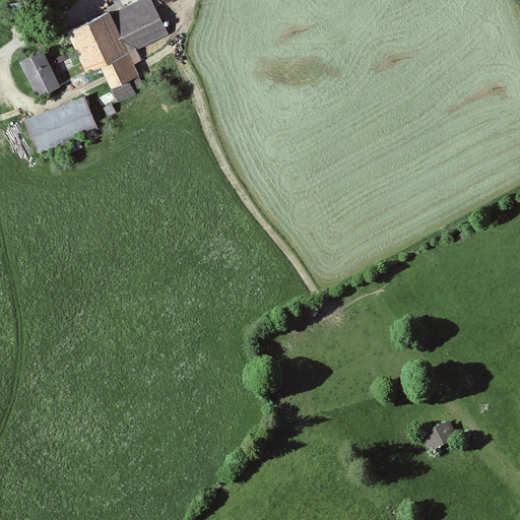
[(150,0),(138,0),(108,15),(125,52),(134,48),(167,31),(150,0)]
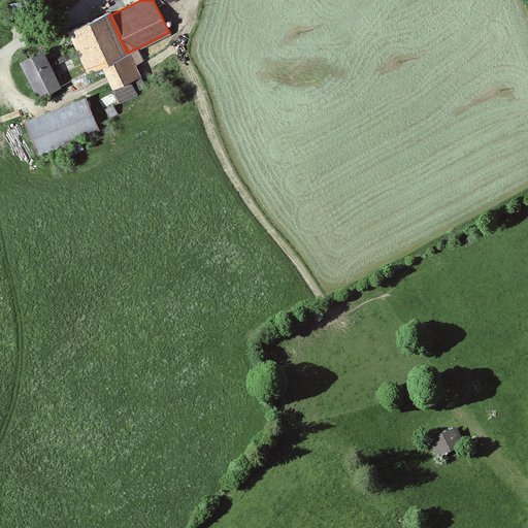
[(103,63),(127,53),(109,15),(108,12),(70,31),(78,48),(54,60),(51,60),(46,62),(50,68),(80,53),(90,70),(103,63)]
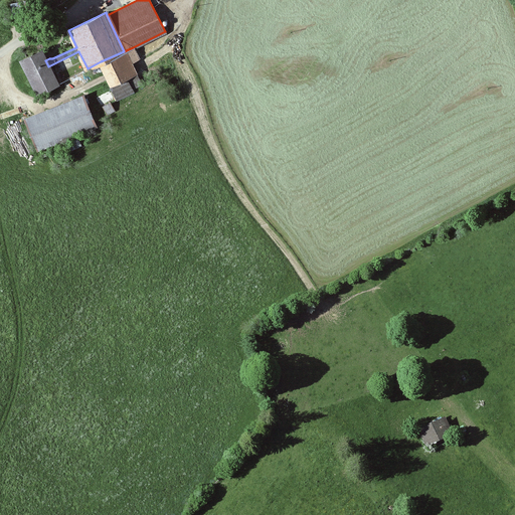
[(138,58),(133,47),(124,51),(101,61),(111,84),(111,89),(115,97),(141,83),(130,62),(138,58)]
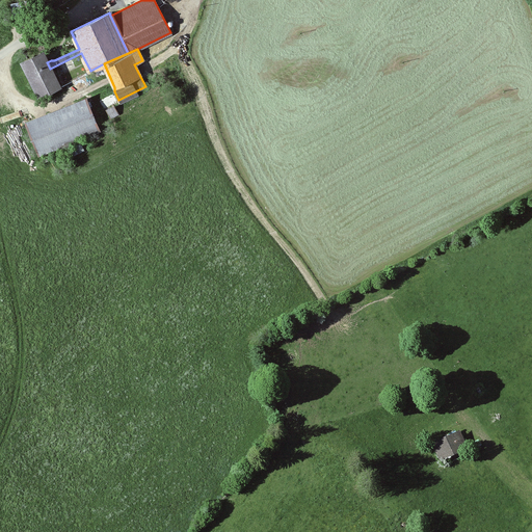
[(38,96),(59,86),(50,69),(47,62),(43,53),(23,63),(38,96)]
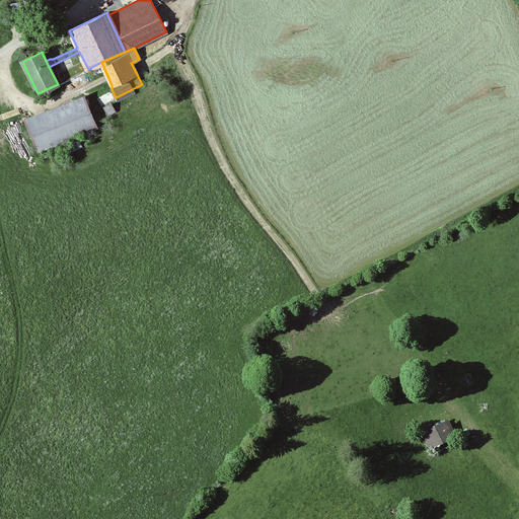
[(25,120),(38,150),(96,127),(84,96),(25,120)]
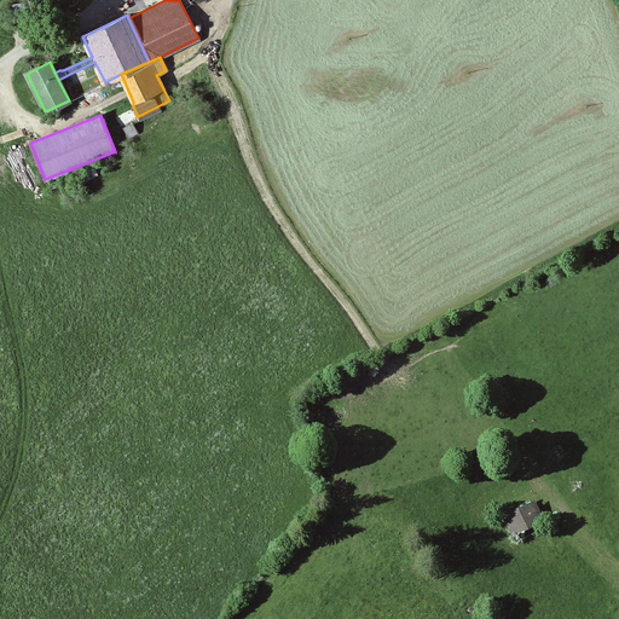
[(126,129),(129,139),(138,137),(134,127),(126,129)]
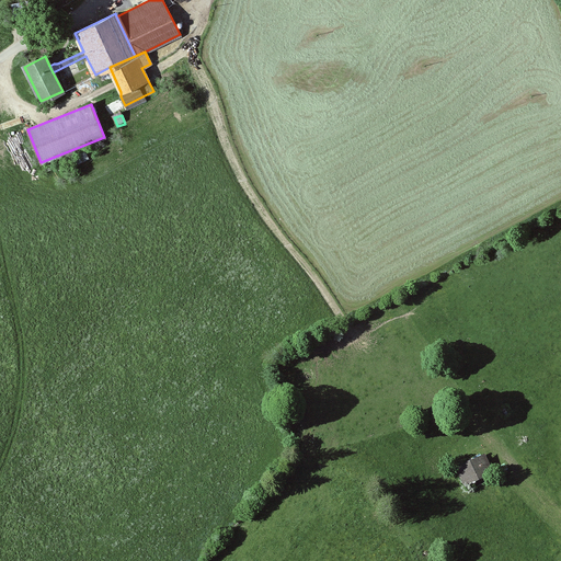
[(483,458),(458,471),(465,485),(490,473),(483,458)]
